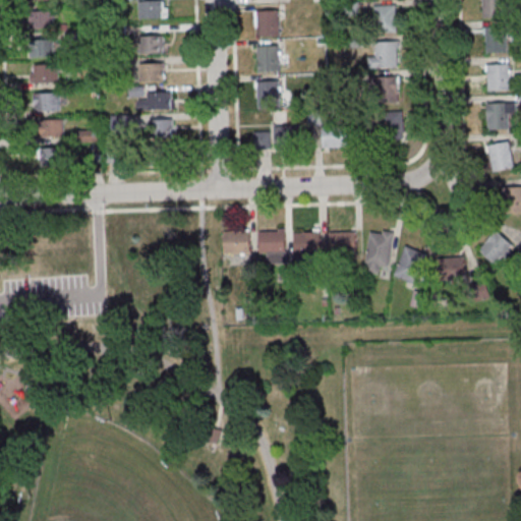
[(168,0),(138,0),(138,17),(168,17),(168,0)]
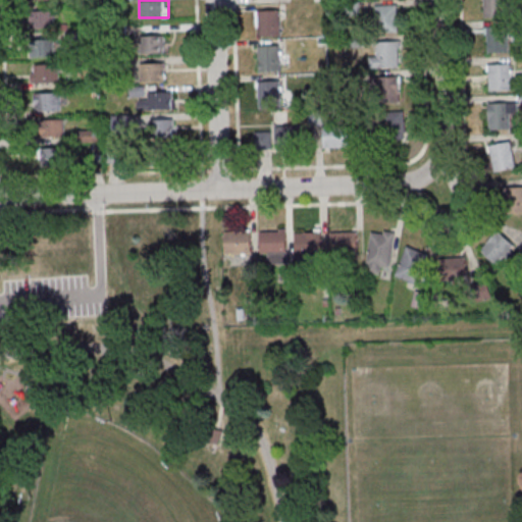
[(482,0),(483,16),(505,16),(505,0),(482,0)]
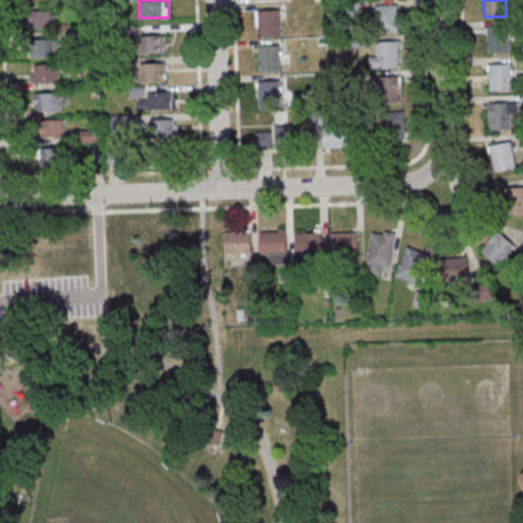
[(379,4),(379,31),(399,32),(399,5),(379,4)]
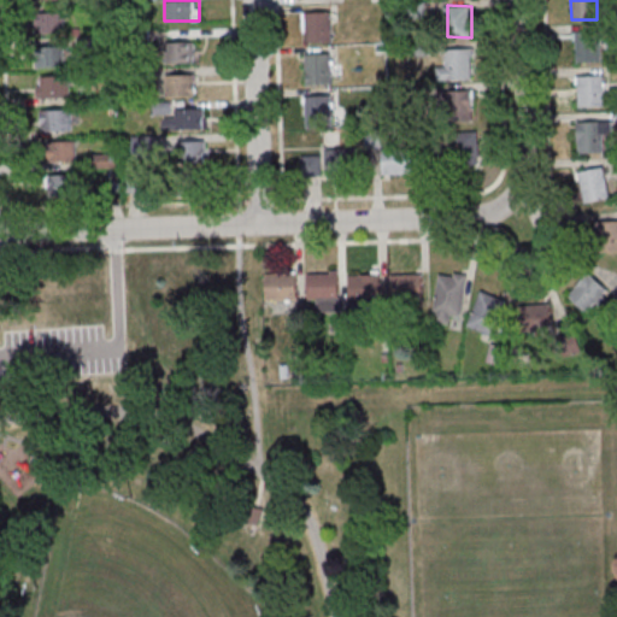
[(305,12),(305,42),(331,42),(331,12),(305,12)]
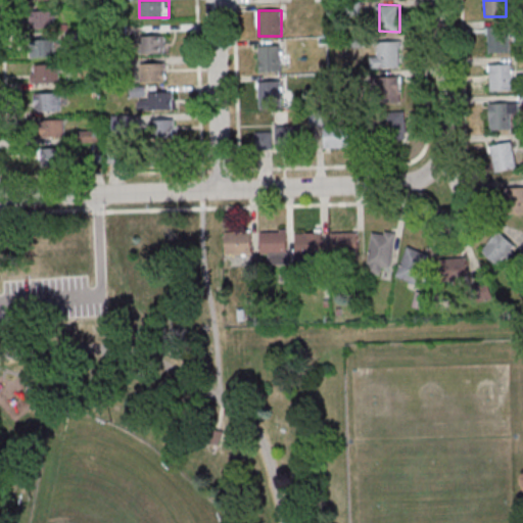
[(32,28),(54,28),(54,11),(32,11),(32,28)]
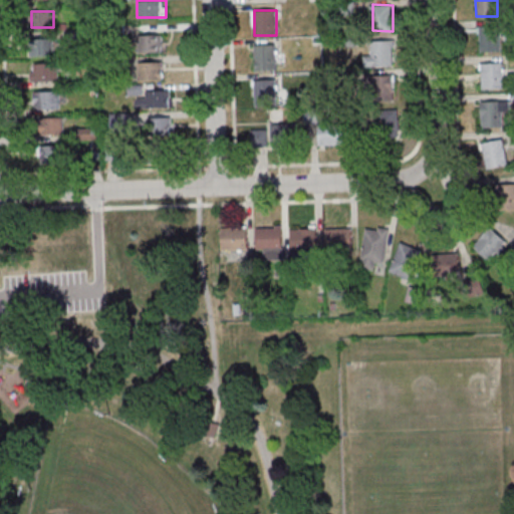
[(480,51),(502,51),(502,26),(480,26),(480,51)]
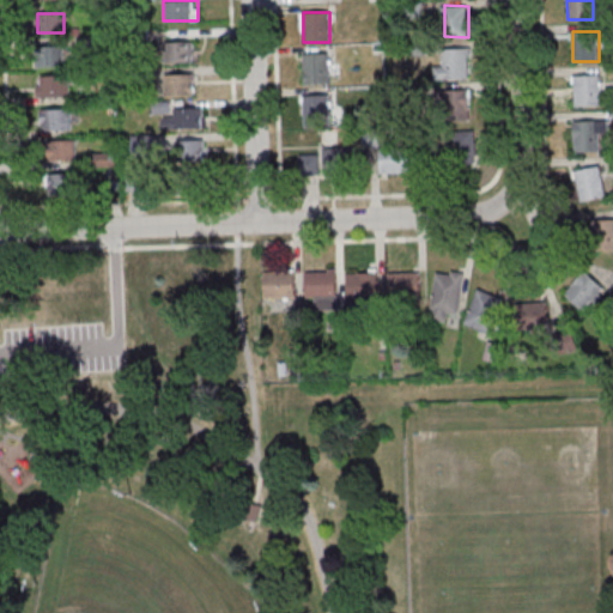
[(194,42),(170,42),(170,61),(194,61),(194,42)]
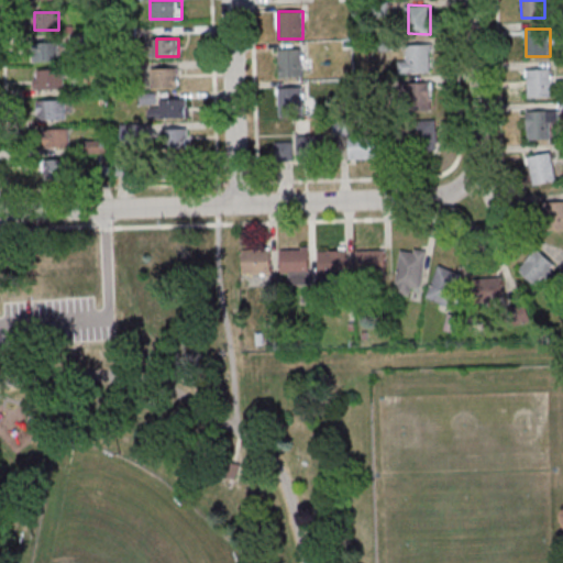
[(35,41),(35,62),(58,62),(58,41),(35,41)]
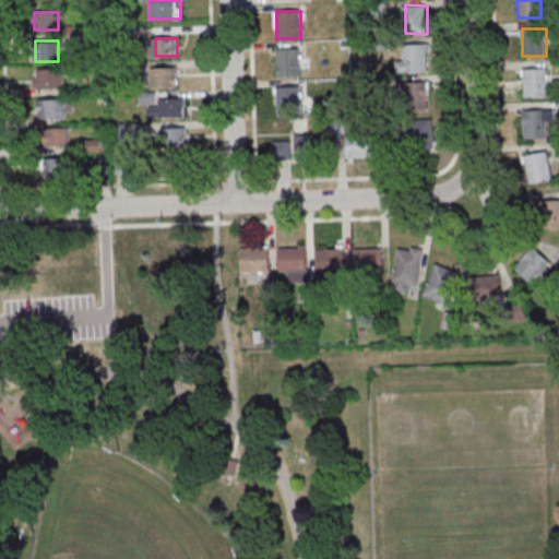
[(427,72),(428,44),(401,44),(400,71),(427,72)]
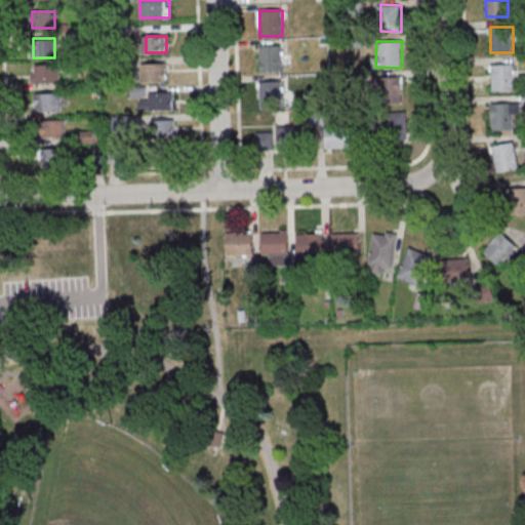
[(282,72),(282,46),(260,46),(260,72),(282,72)]
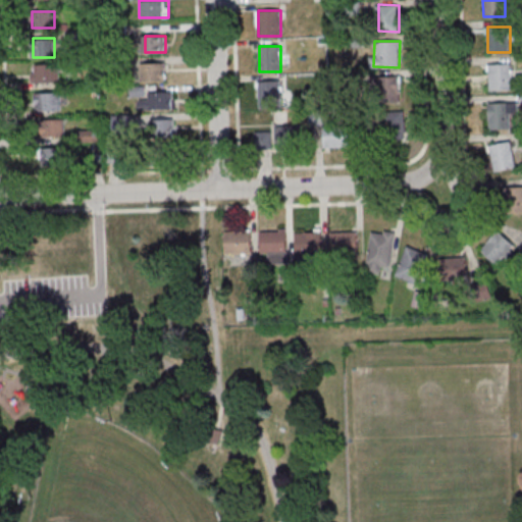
[(141,81),(165,81),(165,62),(141,62),(141,81)]
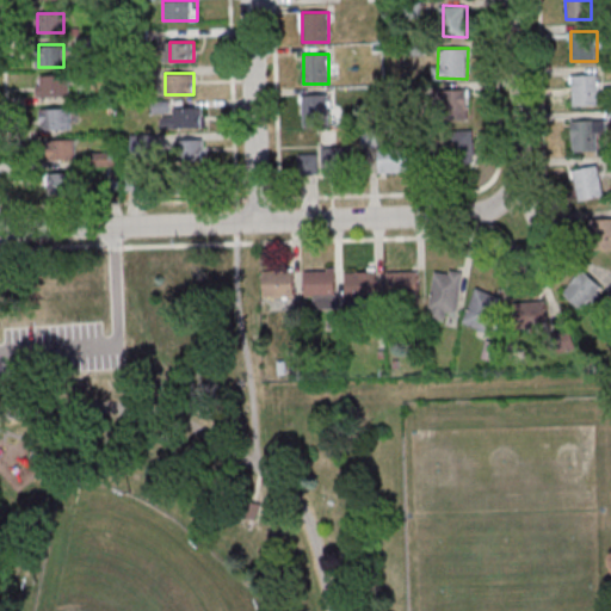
[(573,74),(573,105),(598,105),(598,74),(573,74)]
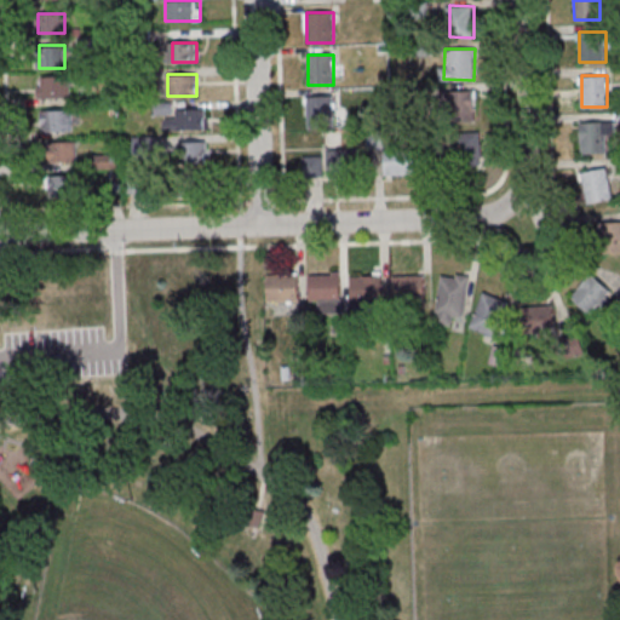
[(39,98),(70,98),(70,76),(39,76),(39,98)]
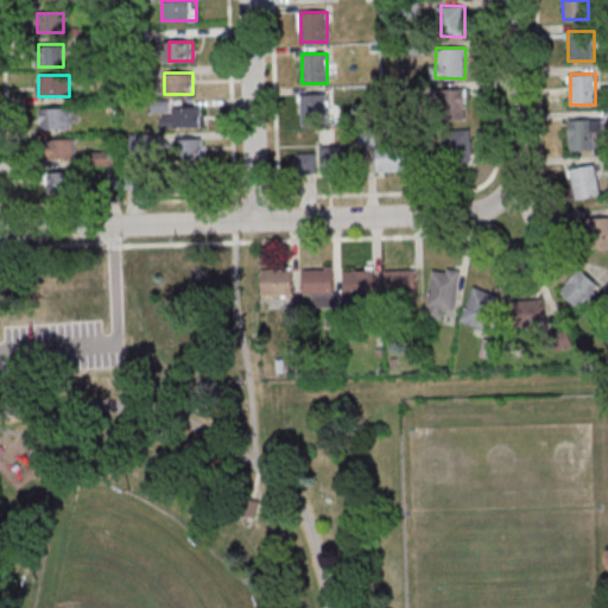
[(466,89),(432,89),(432,118),(466,119),(466,89)]
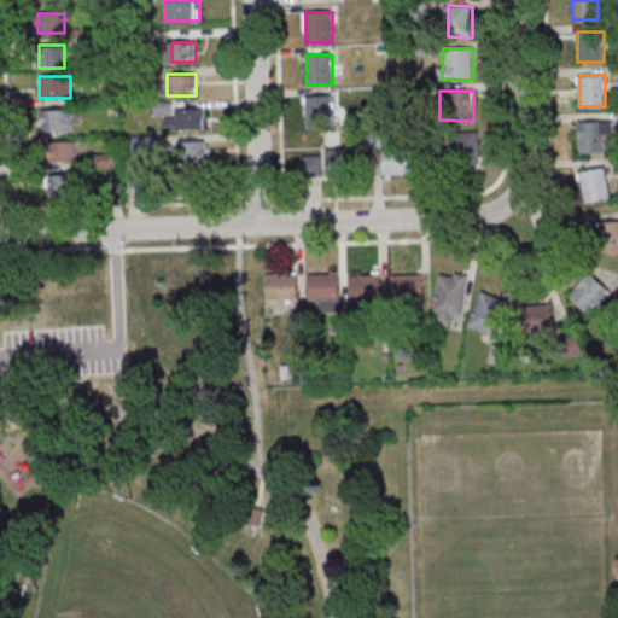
[(305,97),(305,117),(332,117),(332,97),(305,97)]
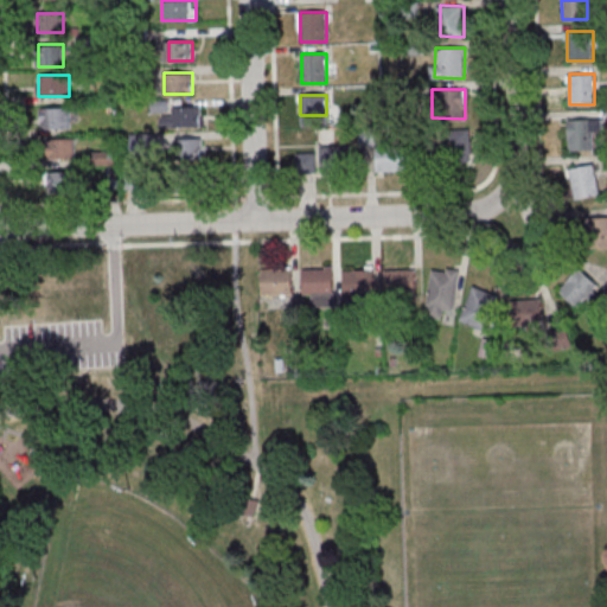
[(40,107),(40,128),(71,128),(71,107),(40,107)]
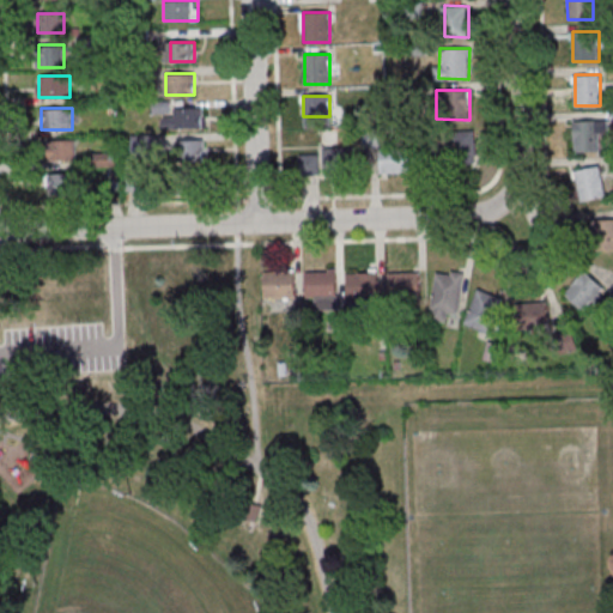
[(174,108),(174,117),(164,117),(164,128),(202,128),(202,108),(174,108)]
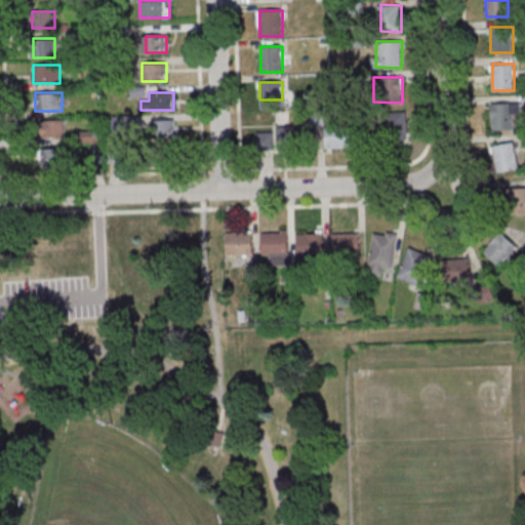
[(490,130),(518,130),(518,104),(490,104),(490,130)]
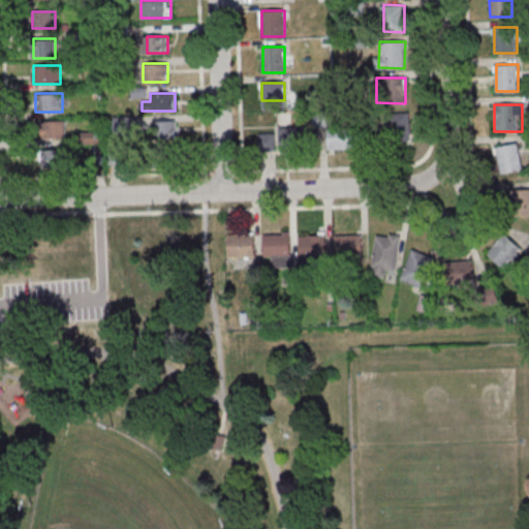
[(409,113),(383,113),(383,133),(409,133),(409,113)]
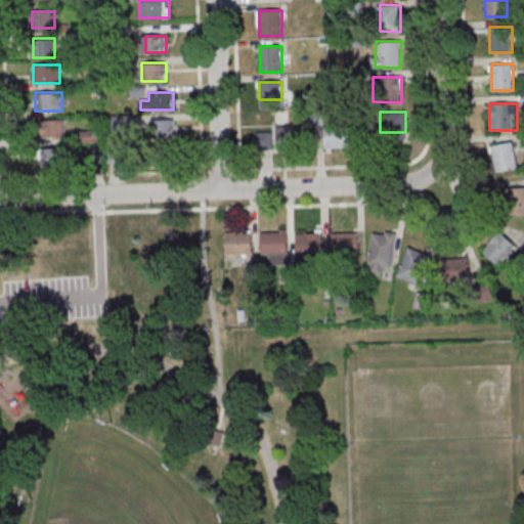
[(174,140),(174,119),(146,119),(146,140),(174,140)]
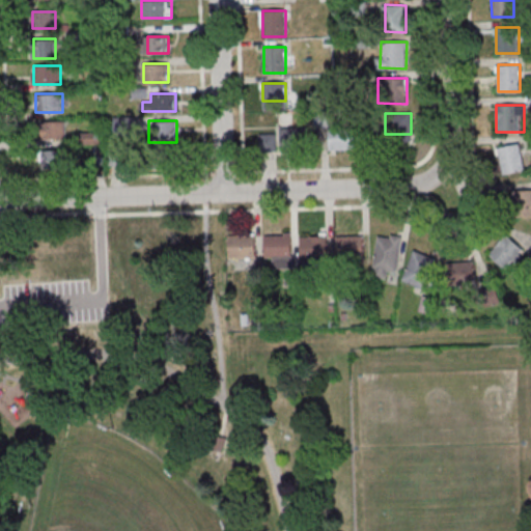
[(39,122),(39,139),(65,139),(65,122),(39,122)]
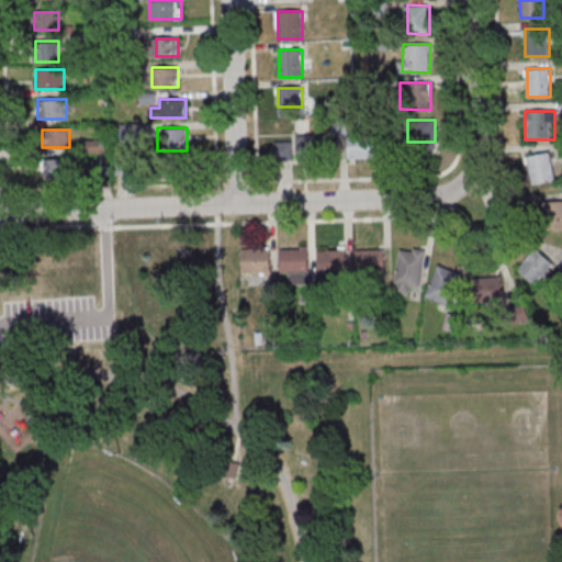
[(324,135),(296,135),(296,159),(324,159),(324,135)]
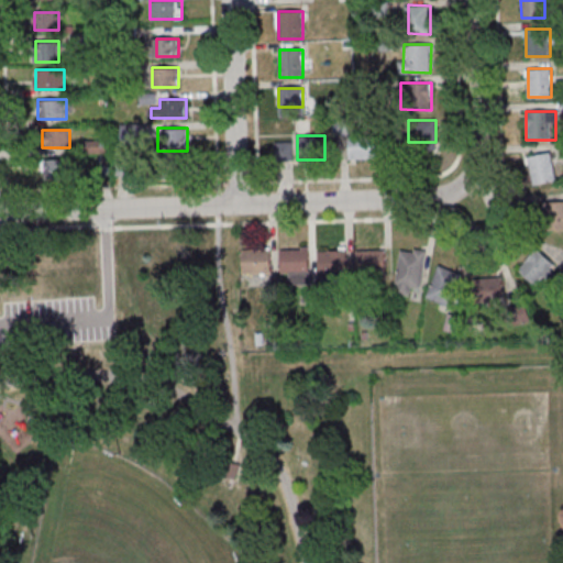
[(377,138),(348,138),(348,159),(377,159),(377,138)]
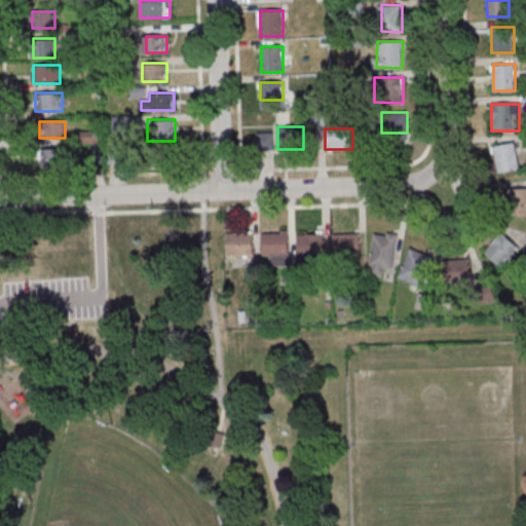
[(95,133),(79,133),(79,144),(95,144),(95,133)]
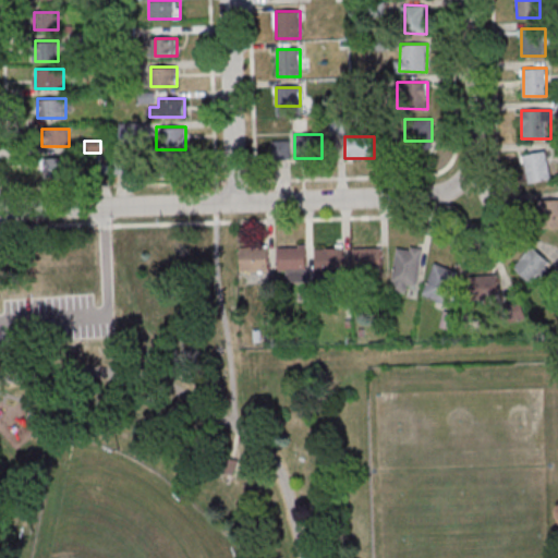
[(521,157),(529,184),(553,179),(545,150),(521,157)]
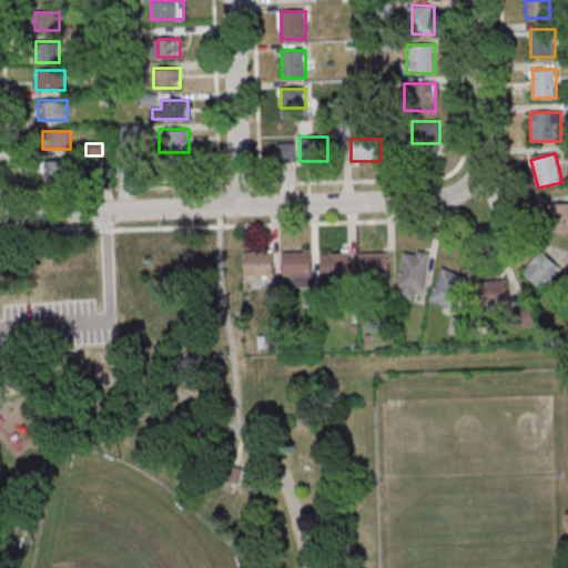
[(70,161),(46,161),(46,183),(70,183),(70,161)]
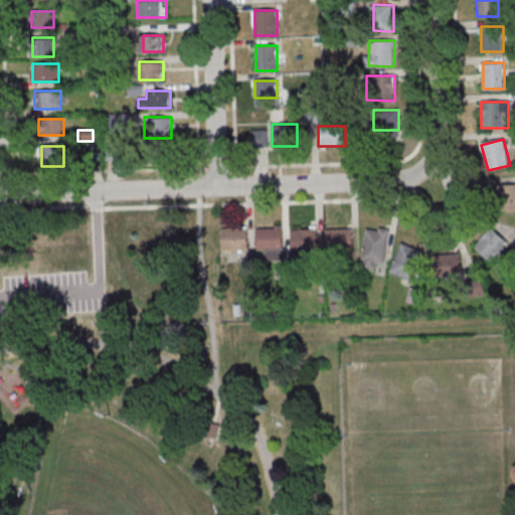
[(485,194),(492,209),(514,200),(506,184),(485,194)]
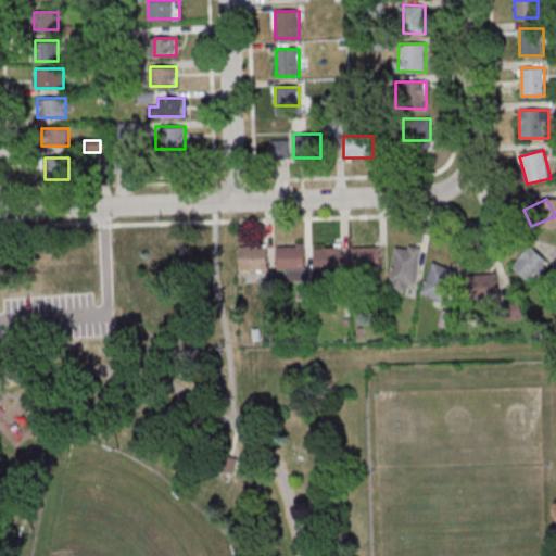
[(269,269),(269,244),(239,244),(239,269),(269,269)]
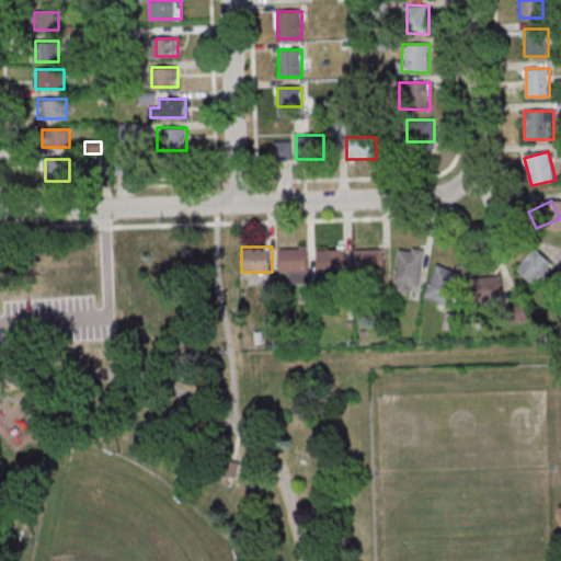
[(279,247),(279,275),(289,275),(289,284),(308,284),(308,247),(279,247)]
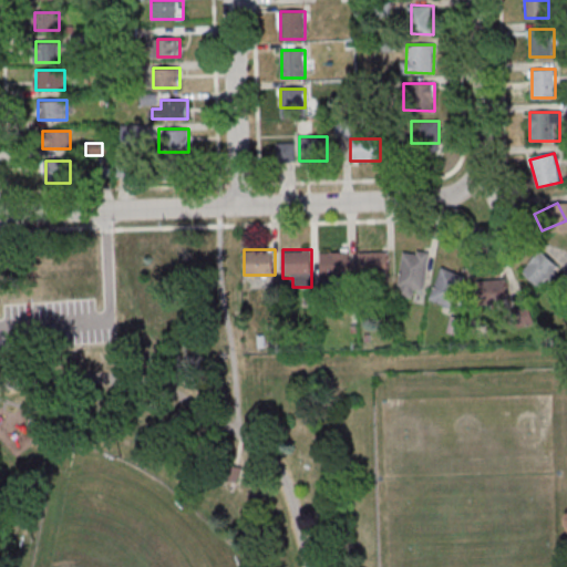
[(412,290),(424,291),(429,251),(403,249),(399,295),(412,296),(412,290)]
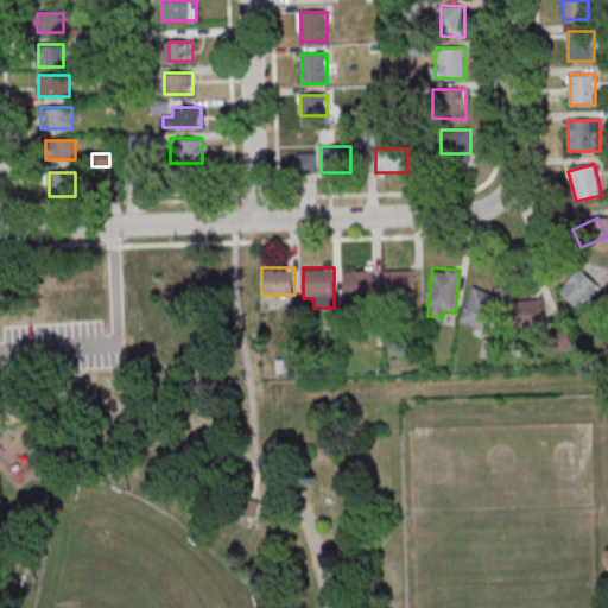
[(344,270),(344,305),(375,305),(375,270),(344,270)]
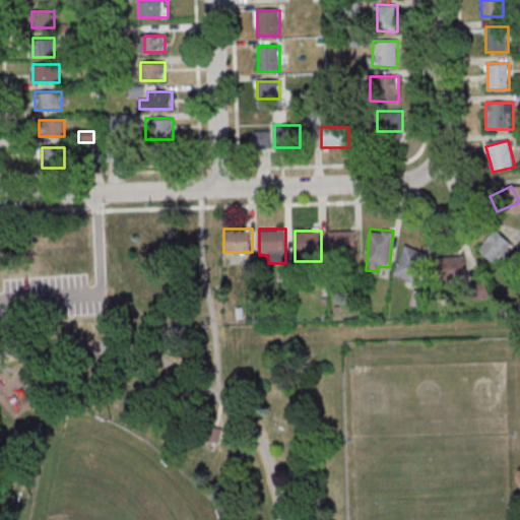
[(329,231),(329,253),(355,253),(355,231),(329,231)]
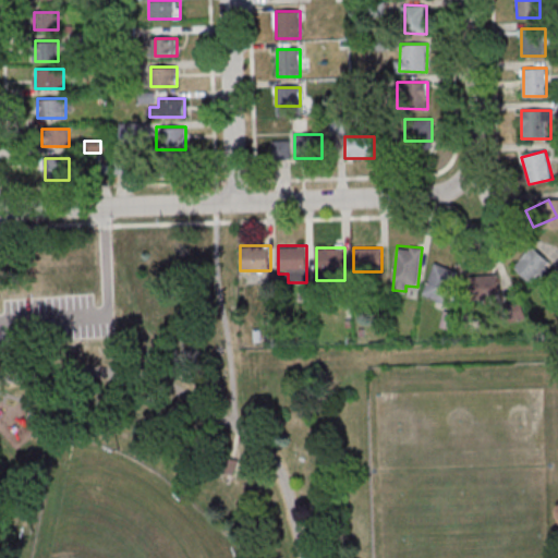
[(512,268),(532,288),(553,267),(533,247),(512,268)]
